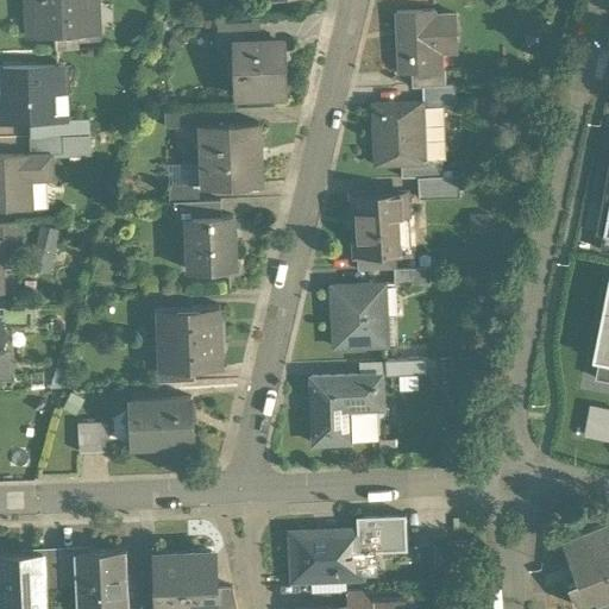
[(26,0),(27,38),(99,36),(98,0),(26,0)]
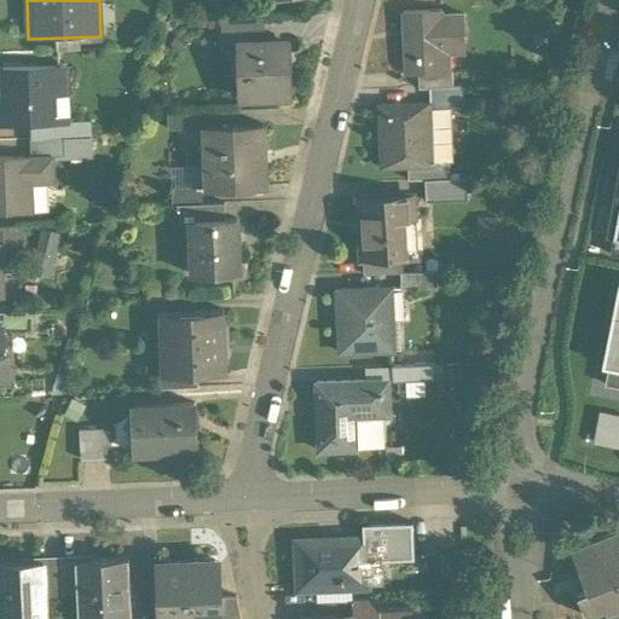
[(440,13),(406,15),(408,39),(404,39),(406,76),(417,76),(443,75),(443,74),(441,48),(463,47),(462,17),(440,17),(440,13)]
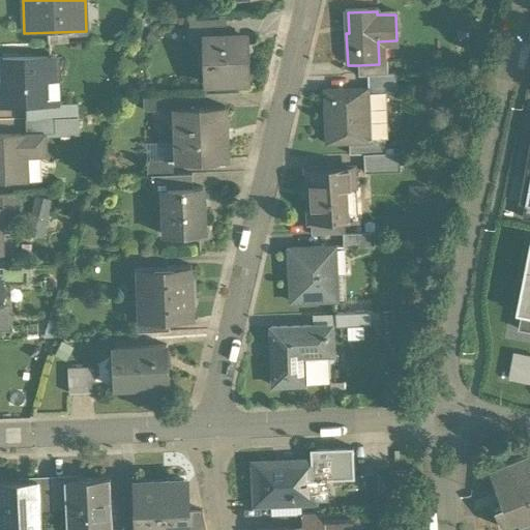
[(222,24),(190,25),(192,40),(205,40),(205,38),(223,38),(222,24)]
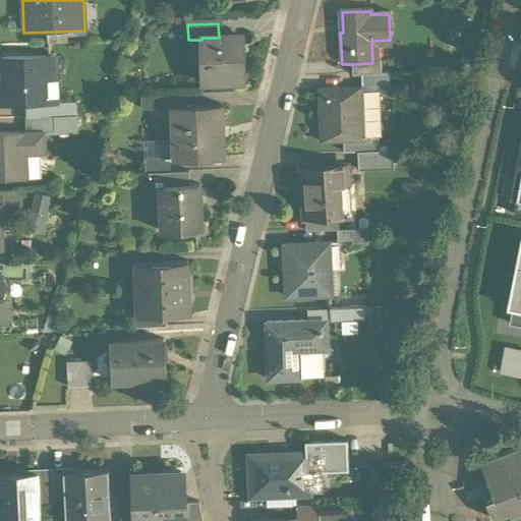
[(219,38),(201,38),(201,40),(203,67),(212,67),(212,81),(241,80),(240,47),(238,47),(237,37),(219,38)]
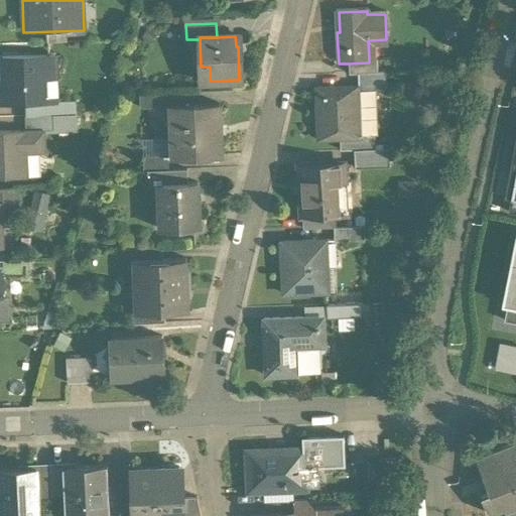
[(53,56),(2,58),(3,89),(0,88),(0,105),(24,105),(47,104),(47,102),(46,76),(54,76),(53,56)]
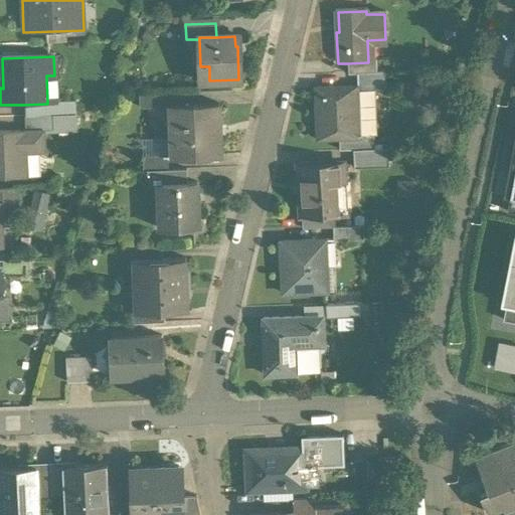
[(368,62),(347,63),(347,75),(356,74),(375,74),(375,60),(368,61),(368,62)]
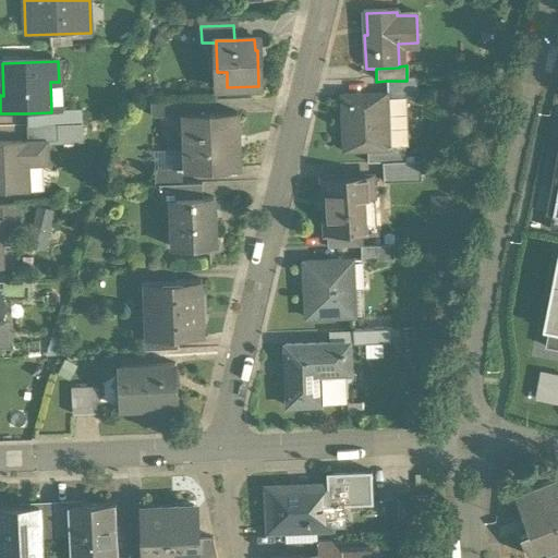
[(407,81),(386,81),(387,96),(386,96),(386,99),(405,98),(416,98),(415,80),(407,81)]
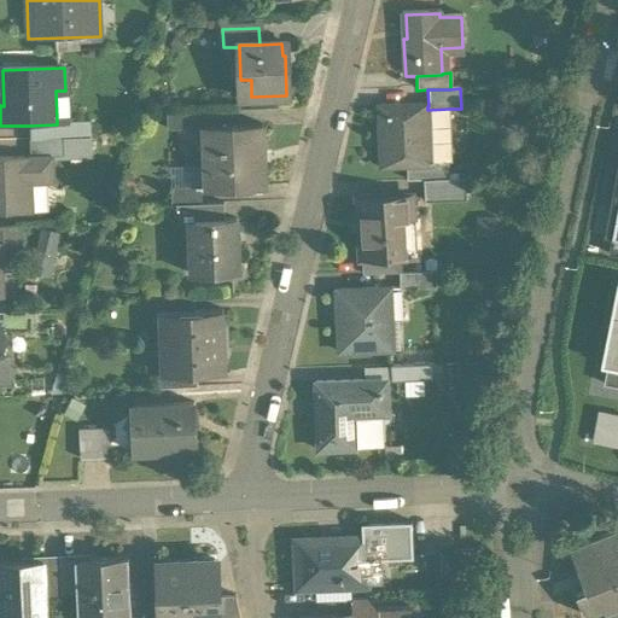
[(427,106),(378,109),(380,170),(407,169),(430,168),(430,164),(427,110),(427,106)]
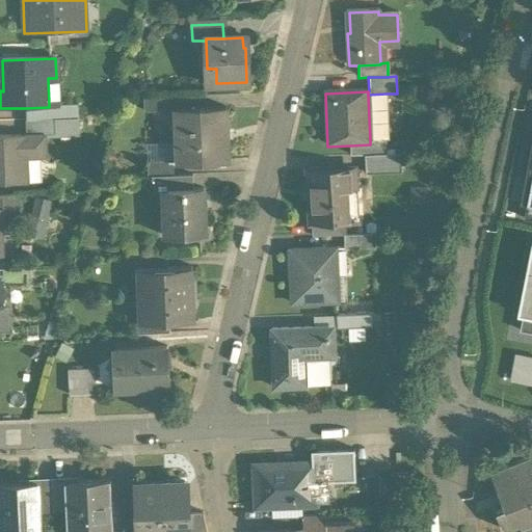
[(387,94),(368,95),(370,141),(384,141),(388,141),(387,94)]
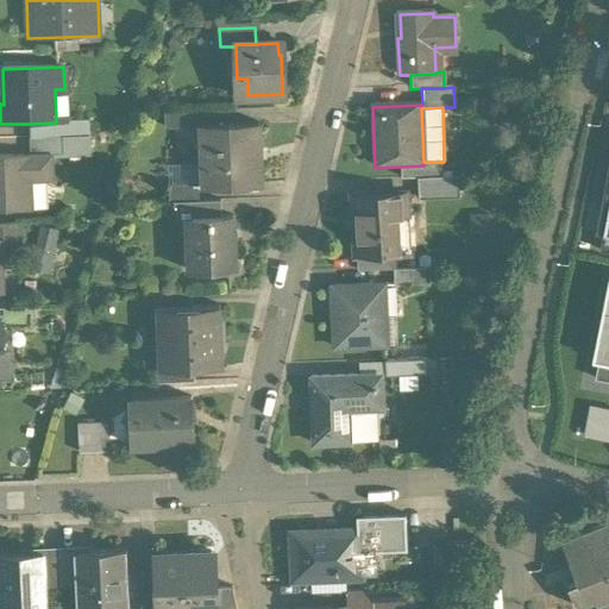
[(193,112),(163,113),(164,129),(194,127),(193,112)]
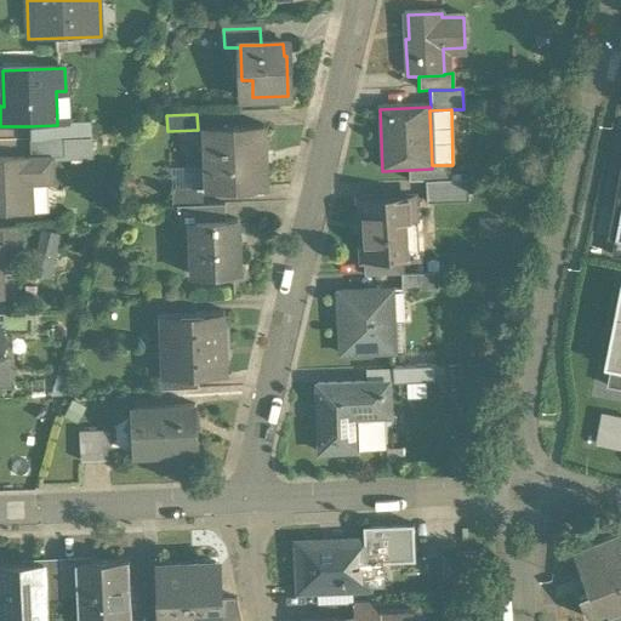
[(90,121),(57,123),(57,125),(29,126),(30,141),(91,138),(90,121)]
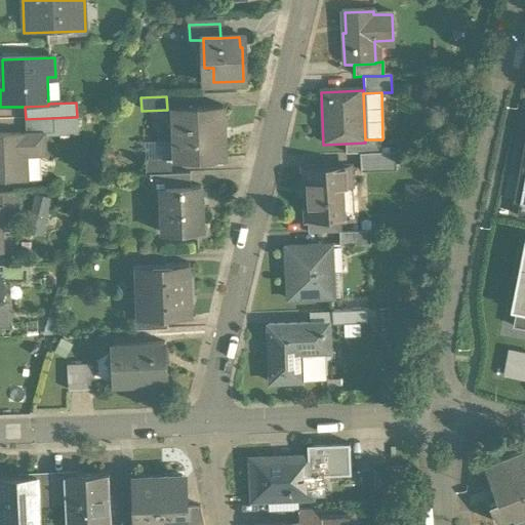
[(221,108),(172,110),(173,142),(173,145),(179,144),(179,160),(174,160),(174,162),(224,160),(221,108)]
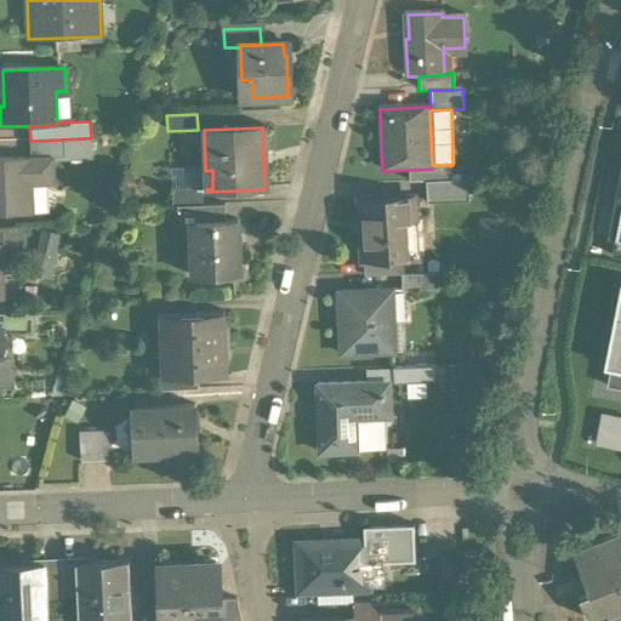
[(91,138),(30,141),(30,159),(52,158),(92,157),(91,138)]
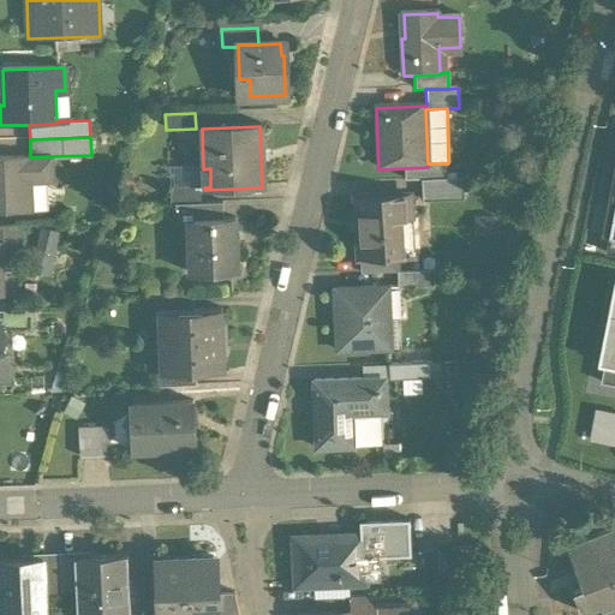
[(30,157),(0,157),(0,212),(28,212),(27,183),(46,183),(47,183),(53,183),(52,156),(30,157)]
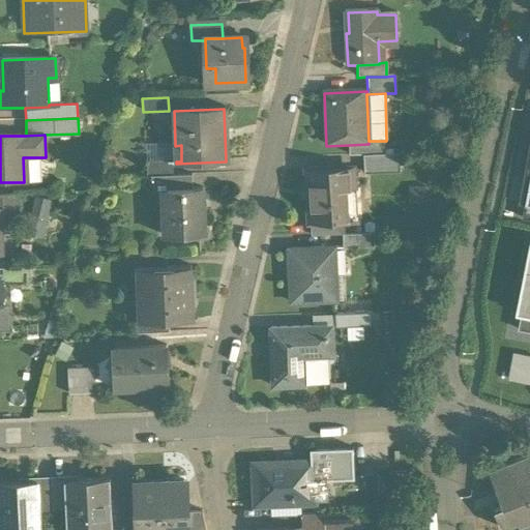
[(383,141),(369,141),(369,144),(349,145),(350,156),(362,156),(384,155),(383,141)]
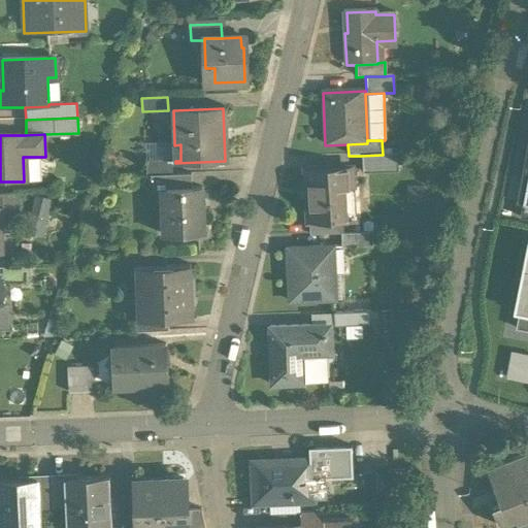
[(174,145),(174,142),(166,142),(167,162),(171,162),(171,163),(175,163),(175,161),(180,161),(180,144),(174,145)]
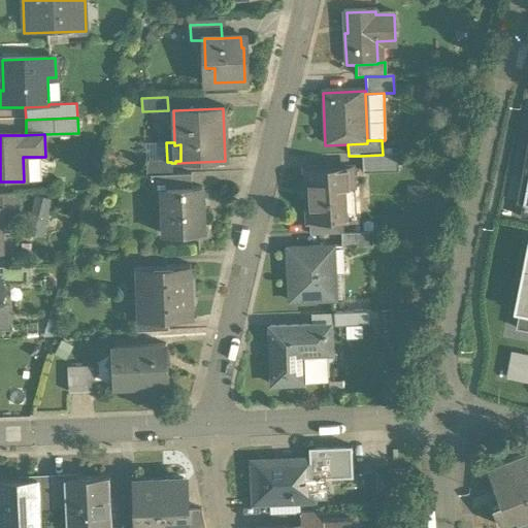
[(383,155),(361,156),(363,174),(398,172),(397,154),(383,155)]
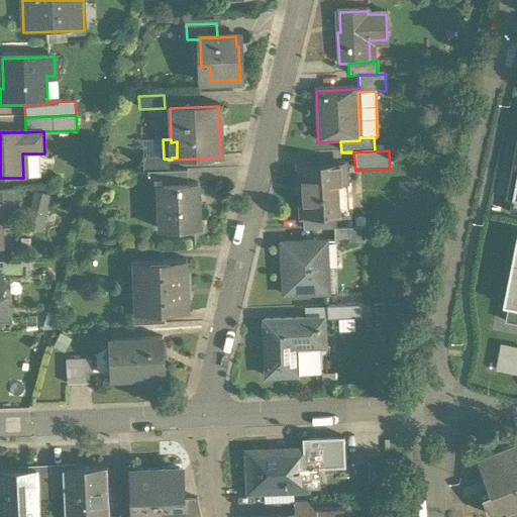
[(38,153),(22,153),(23,178),(39,177),(38,153)]
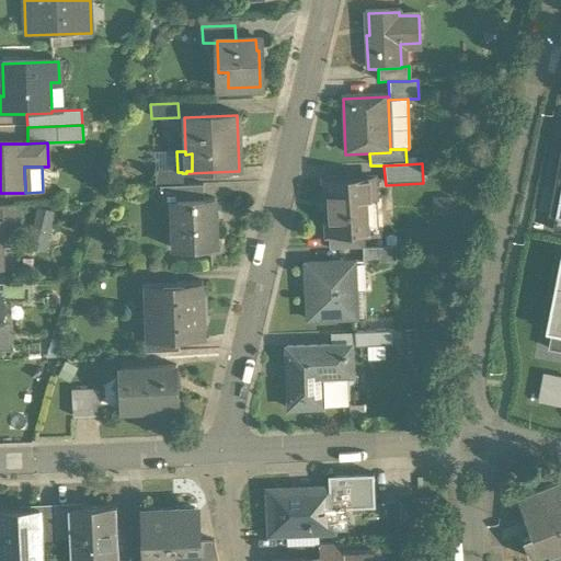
[(178,172),(155,173),(156,187),(159,187),(176,186),(182,186),(182,173),(182,172),(178,172)]
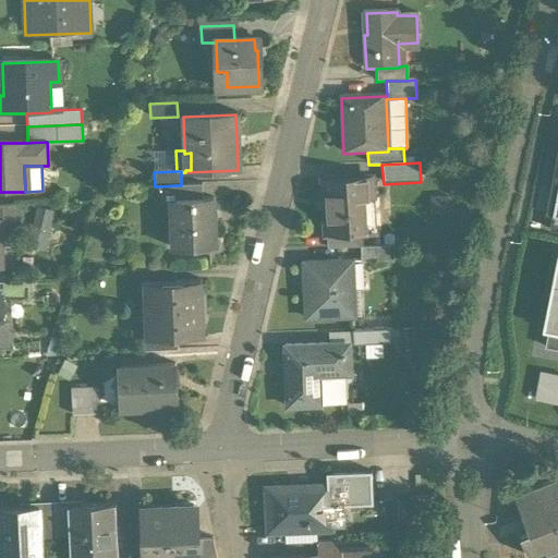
[(352,180),(352,178),(322,180),(325,235),(326,235),(346,234),(346,235),(361,235),(365,234),(363,201),(373,201),(371,180),(352,180)]
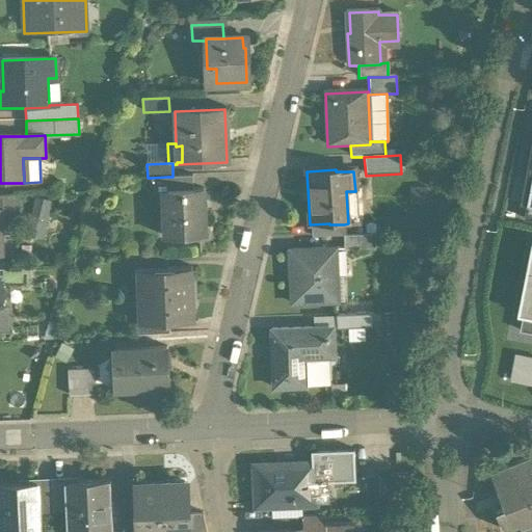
[(167,177),(151,178),(152,194),(162,194),(162,192),(168,192),(167,177)]
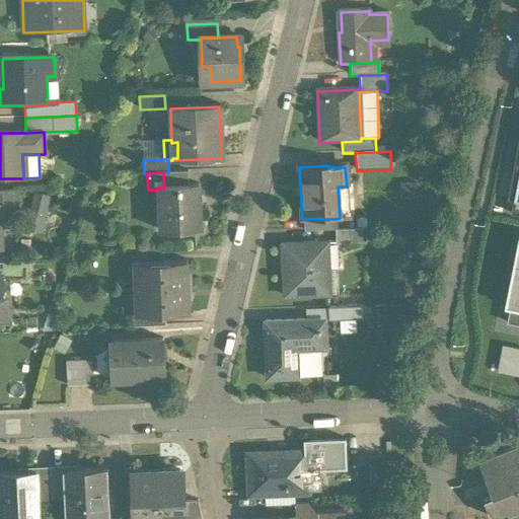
[(199,186),(164,188),(165,232),(201,230),(199,186)]
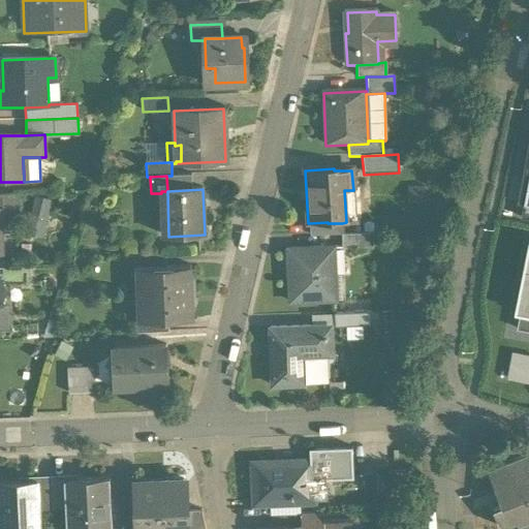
[(31,194),(25,231),(43,235),(50,197),(31,194)]
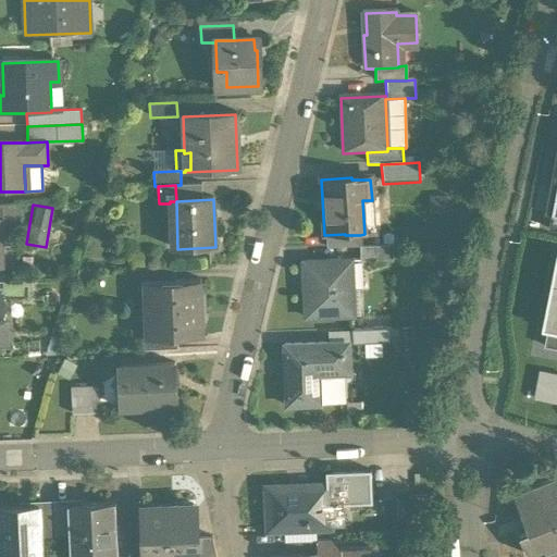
[(360,235),(345,235),(345,234),(325,235),(326,249),(359,247),(361,247),(360,235)]
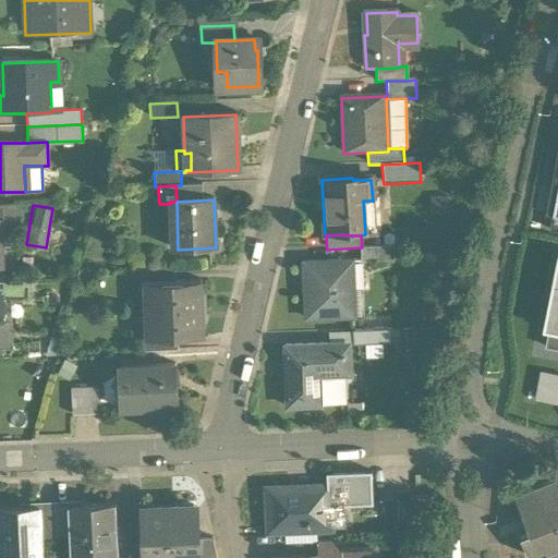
[(362,247),(360,247),(361,263),(392,262),(392,246),(362,247)]
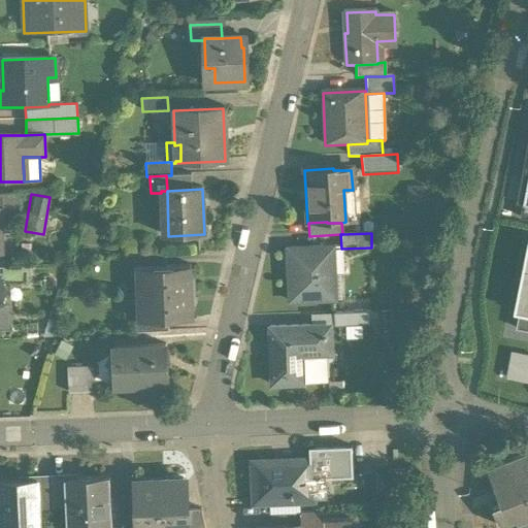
[(527,240),(513,314),(520,316),(517,330),(527,332),(527,240)]
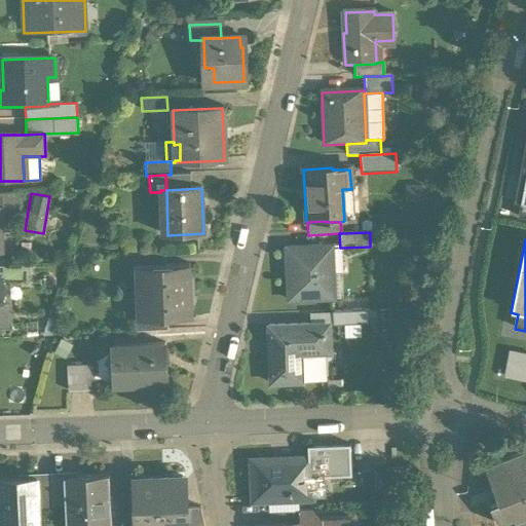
[(332,247),(287,249),(289,302),(334,300),(332,247)]
